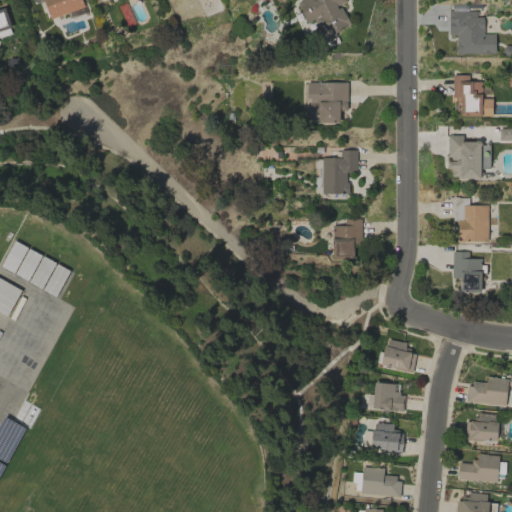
[(49,18),(83,8),(80,0),(34,0),(35,3),(43,1),(49,18)]
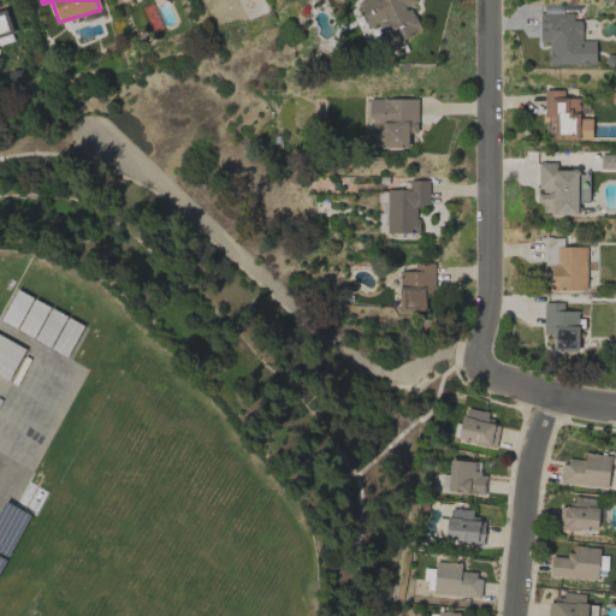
[(360,0),(356,1),(367,28),(377,24),(386,47),(421,33),(410,6),(416,4),(415,0),(360,0)]
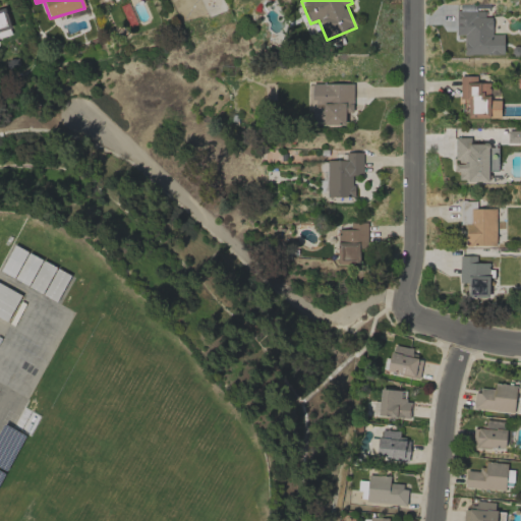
[(0,8),(0,37),(12,34),(4,7),(0,8)]
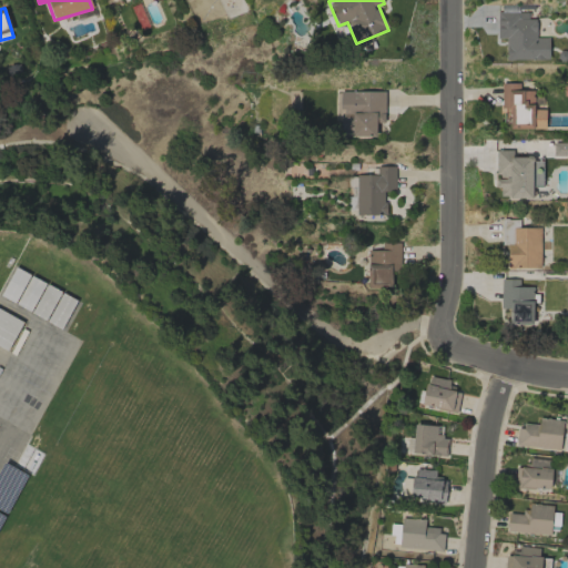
[(527,11),(497,11),(497,38),(506,38),(505,59),(548,60),(549,38),(536,38),(536,19),(527,19),(527,11)]
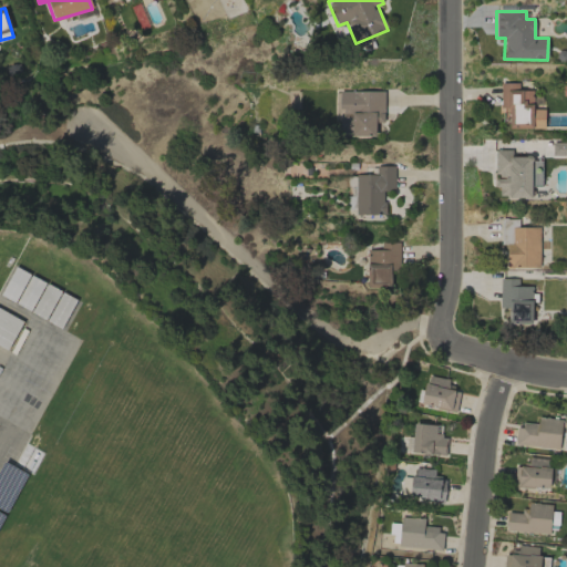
[(544,127),(545,109),(533,109),(533,90),(518,90),(518,83),(502,82),(501,126),(544,127)]
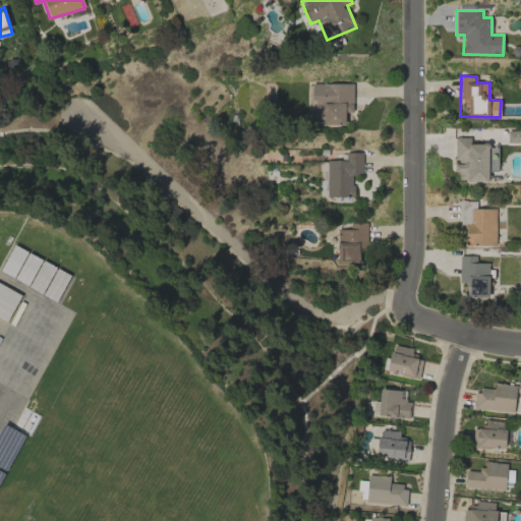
[(312,83),(312,103),(323,103),(323,113),(314,113),(314,125),(345,125),(345,112),(352,112),(352,83),(312,83)]
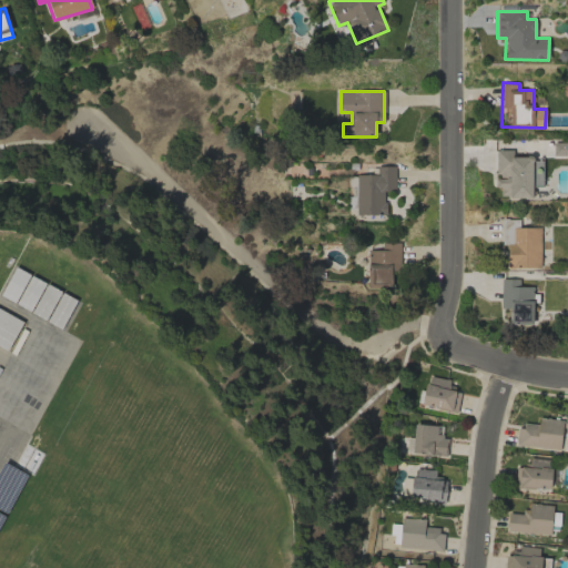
[(553,155),(567,155),(567,142),(553,142),(553,155)]
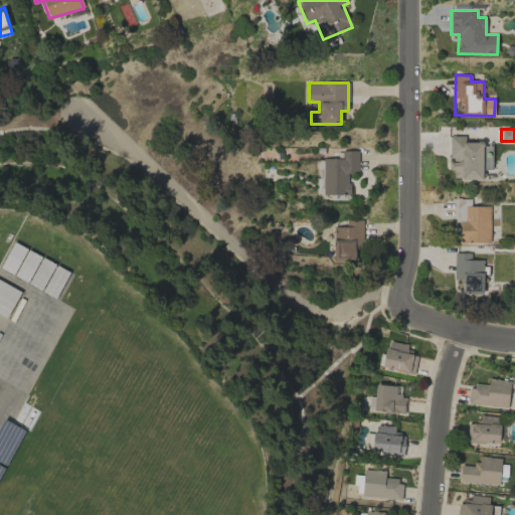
[(483,178),(483,142),(465,142),(465,136),(451,136),(451,179),(483,178)]
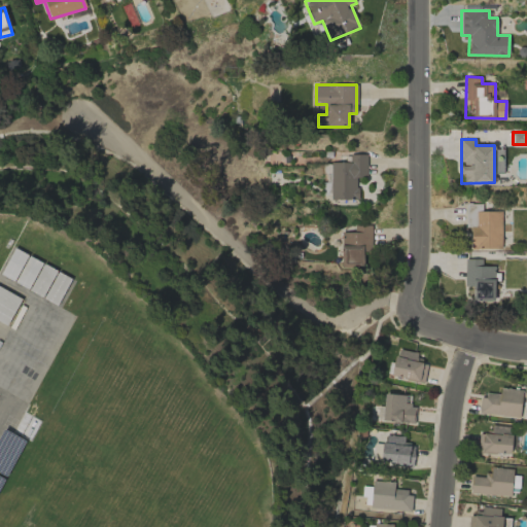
[(366,153),(349,154),(349,162),(330,162),(330,199),(357,199),(357,177),(366,177),(366,153)]
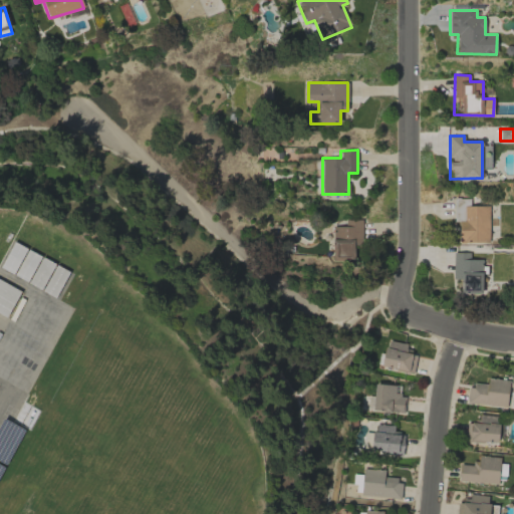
[(489,242),(488,206),(470,206),(469,199),(454,199),(455,221),(459,221),(460,242),(489,242)]
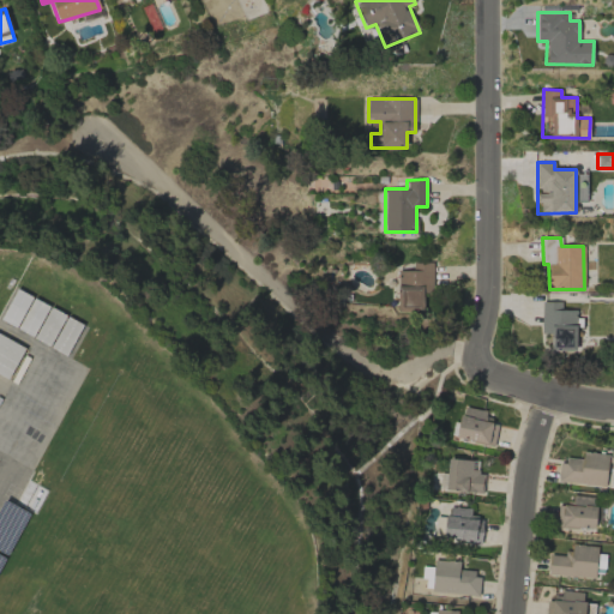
[(422,311),(422,294),(432,293),(432,262),(411,262),(413,270),(398,270),(398,311),(422,311)]
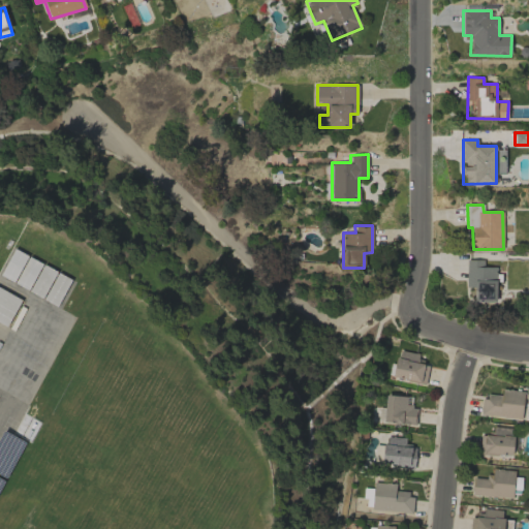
[(0,274),(0,275),(28,290),(42,263),(28,255),(14,248),(0,274)]
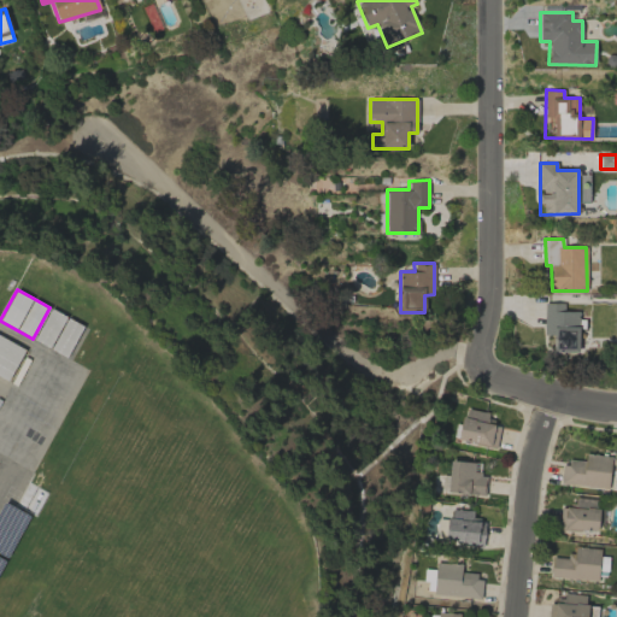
[(82,324),(48,309),(34,341),(68,357),(82,324)]
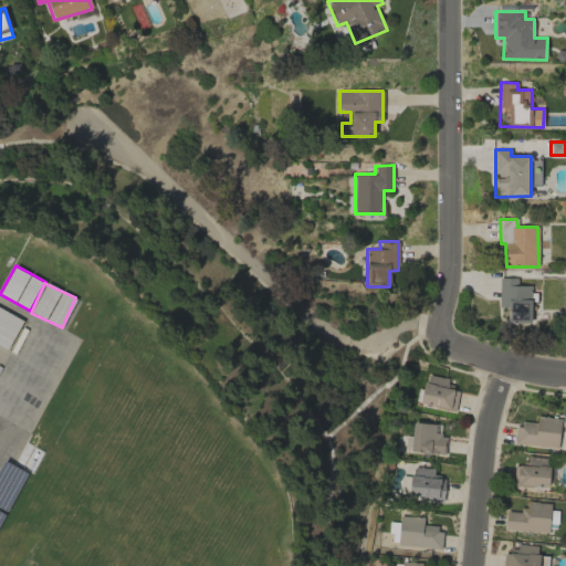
[(448,379),(427,374),(419,402),(454,412),(460,391),(446,388),(448,379)]
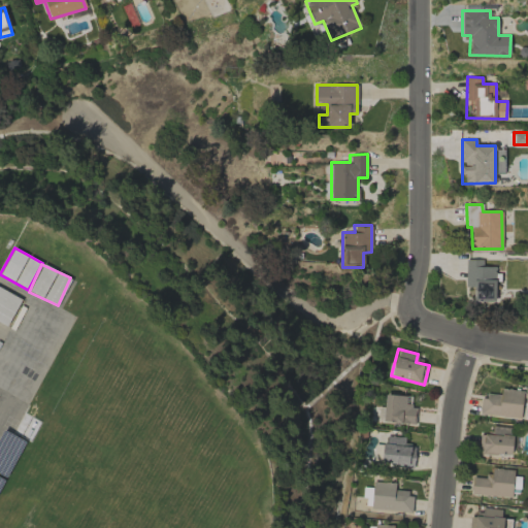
[(500,395),(482,394),(480,415),(521,418),(523,390),(501,389),(500,395)]
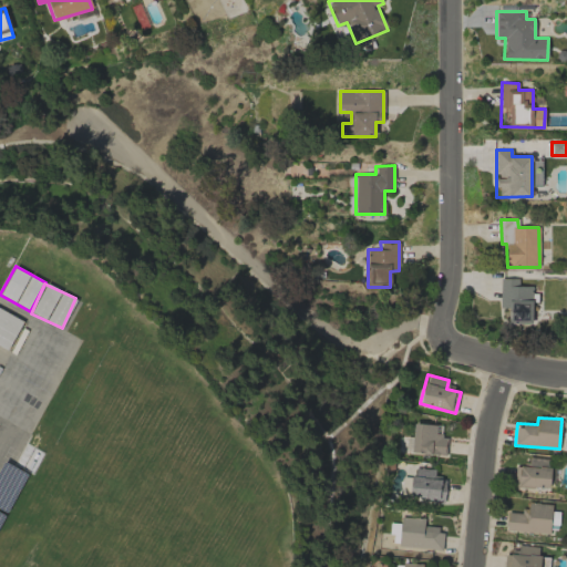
[(441,424),(413,423),(412,437),(406,436),(405,452),(446,454),(447,436),(440,435),(441,424)]
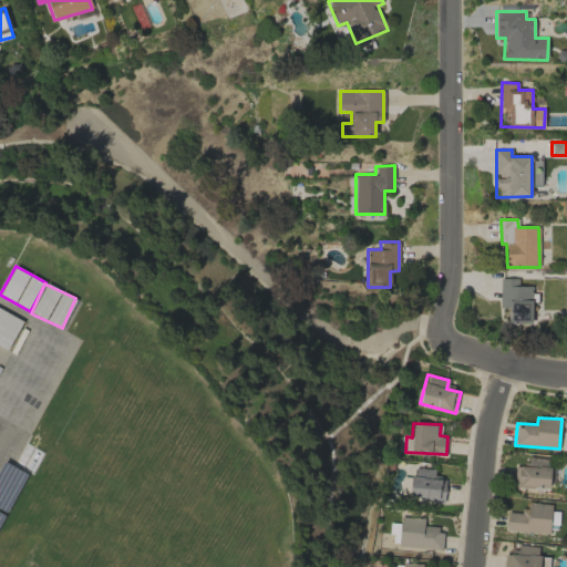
[(514,466),(513,487),(549,488),(550,459),(528,457),(528,466),(514,466)]
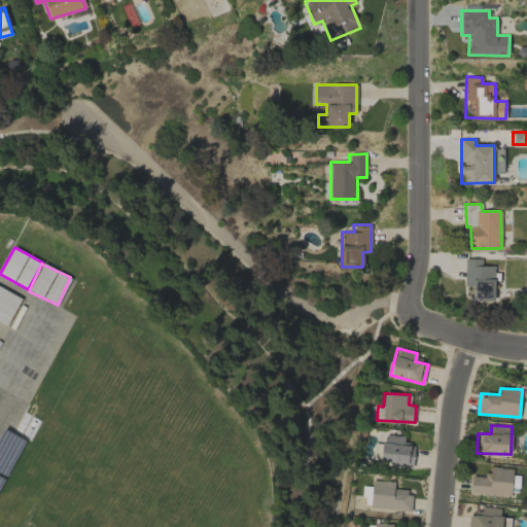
[(512,468),(490,467),(490,476),(470,475),(470,494),(512,495),(512,468)]
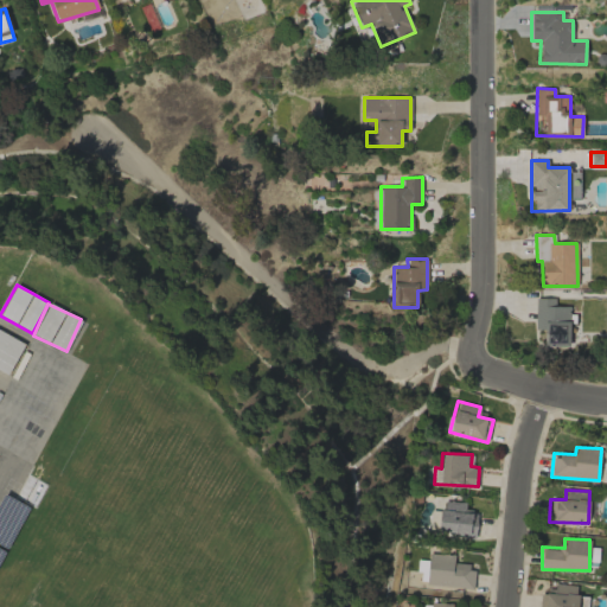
[(454,555),(428,554),(426,586),(472,588),(473,563),(453,562),(454,555)]
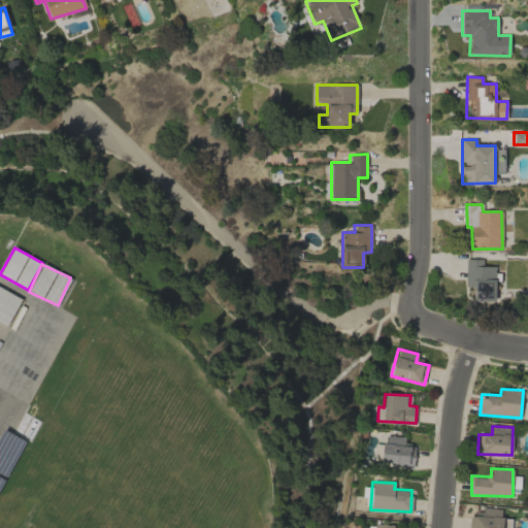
[(501,527),(502,508),(482,508),(482,516),(469,516),(468,527),(501,527)]
